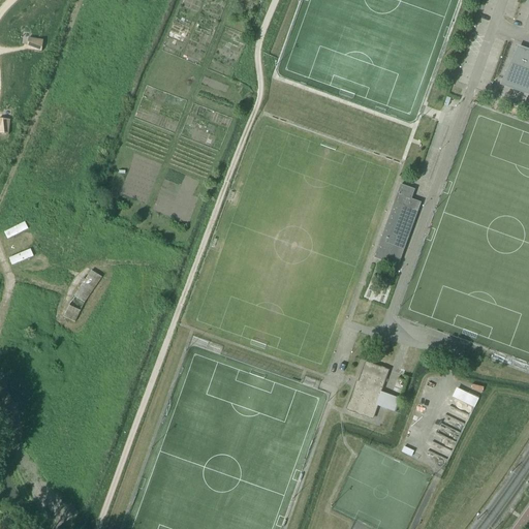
[(43,40),(28,38),(26,50),(41,53),(43,40)]
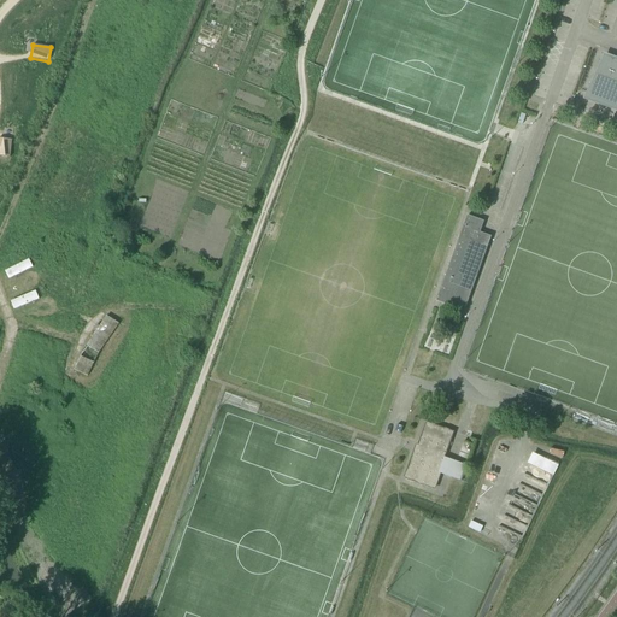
[(616,60),(605,57),(592,93),(616,101),(616,60)]
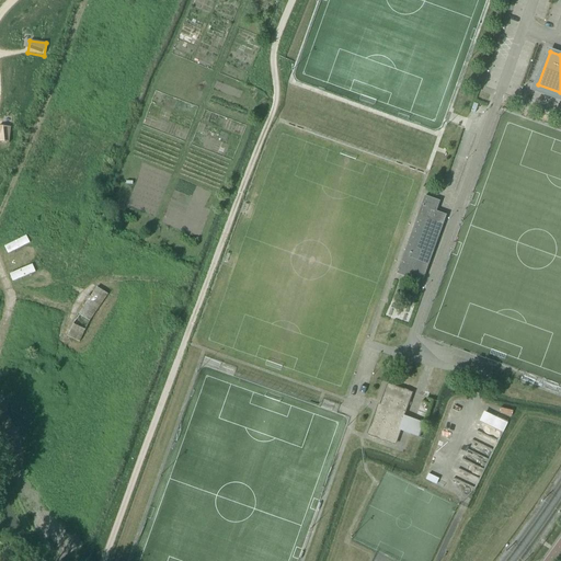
[(11,127),(0,126),(0,142),(9,144),(11,127)]
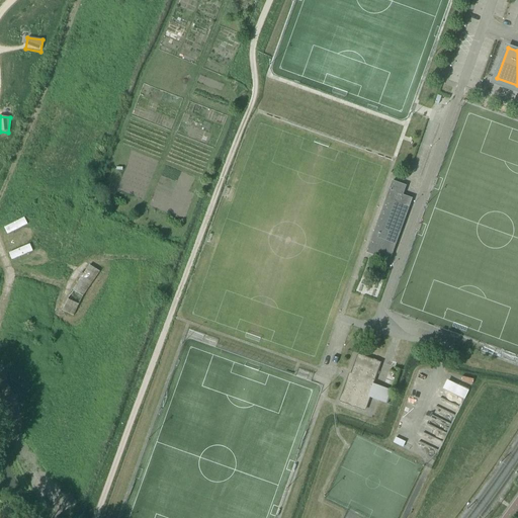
[(379,258),(390,261),(412,199),(403,195),(406,186),(393,181),(389,191),(395,193),(392,201),(385,199),(366,253),(374,256),(375,254),(380,256),(379,258)]
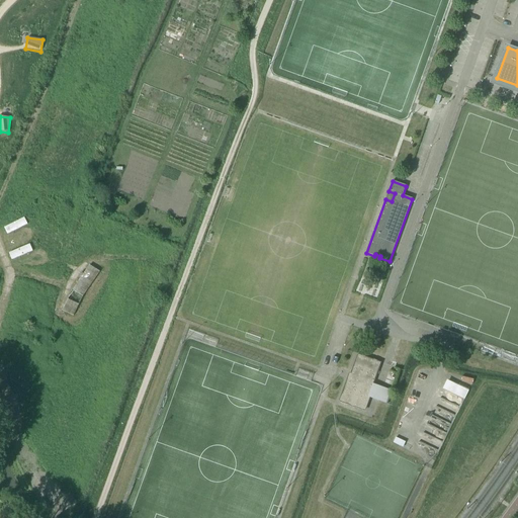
[(72,290),(64,308),(62,311),(73,316),(82,296),(99,272),(89,265),(84,274),(81,273),(78,277),(80,279),(72,290)]
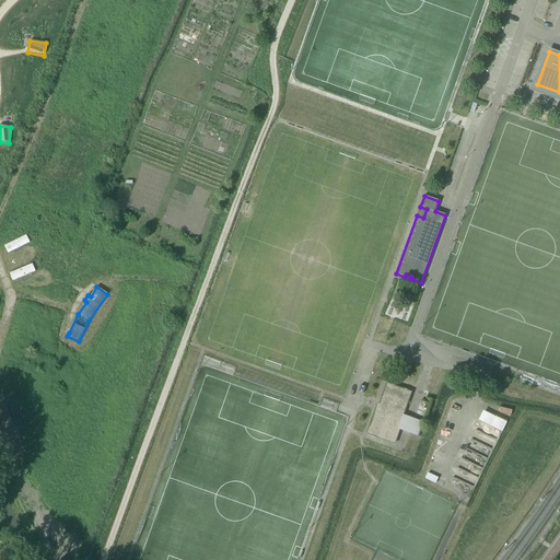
[(393,444),(408,401),(412,393),(386,383),(368,435),(393,444)]
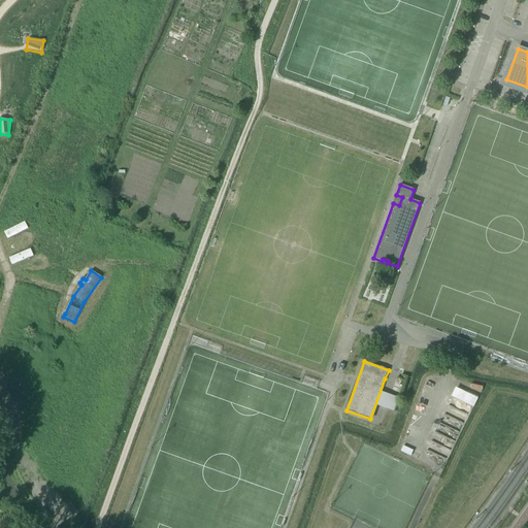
[(452,396),(474,406),(479,397),(456,387),(452,396)]
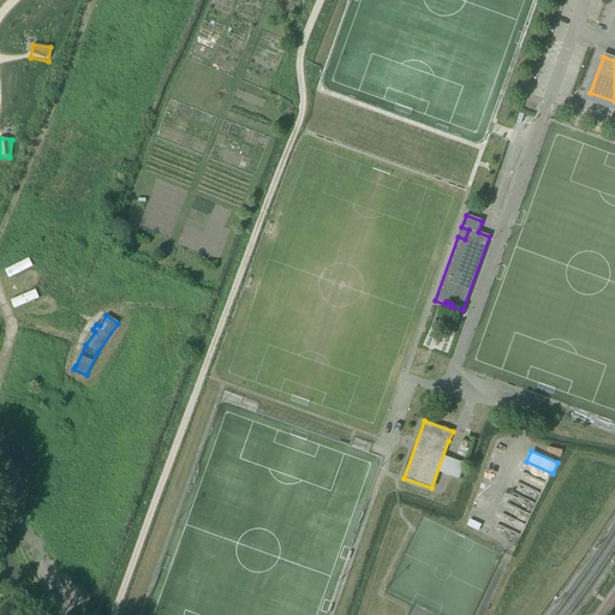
[(454,460),(449,476),(460,481),(466,465),(464,464),(454,460)]
